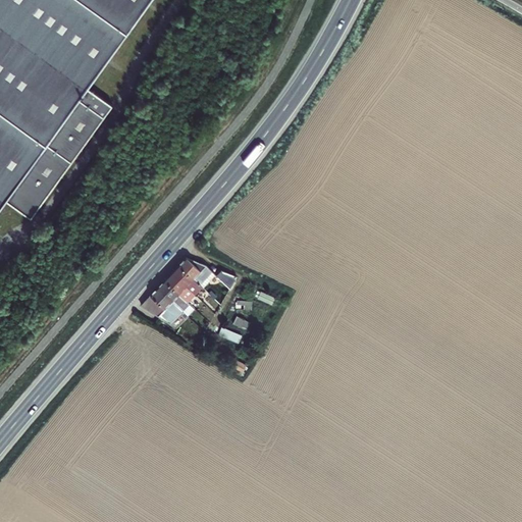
[(0,0),(0,210),(7,201),(31,218),(113,105),(89,88),(151,0),(0,0)]
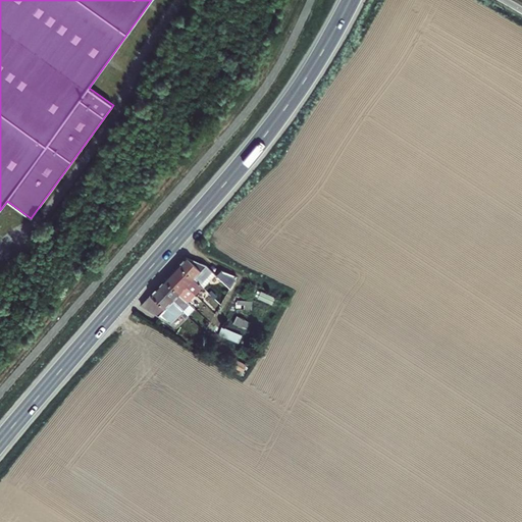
[(207,275),(188,257),(178,266),(201,286),(204,283),(202,281),(207,275)]
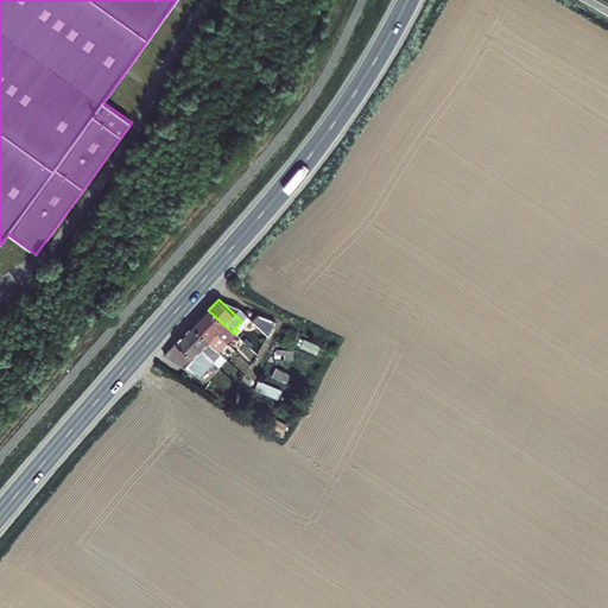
[(208,310),(201,318),(223,339),(227,334),(230,337),(229,339),(238,346),(242,341),(234,334),(208,310)]
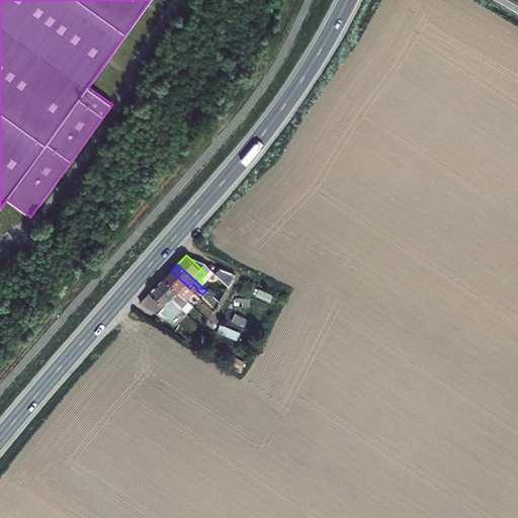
[(235,274),(221,267),(214,280),(228,287),(235,274)]
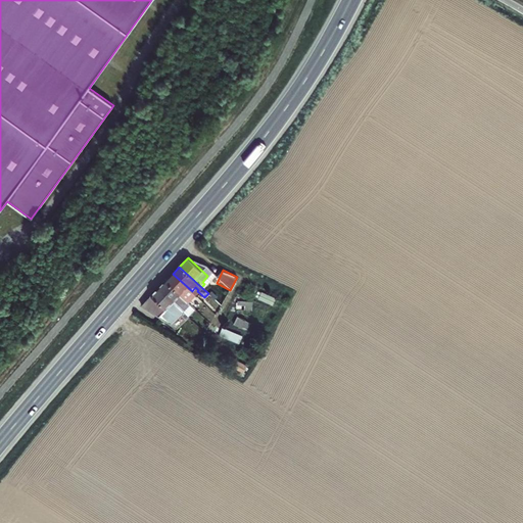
[(173,274),(165,280),(188,301),(190,298),(188,296),(192,291),(173,274)]
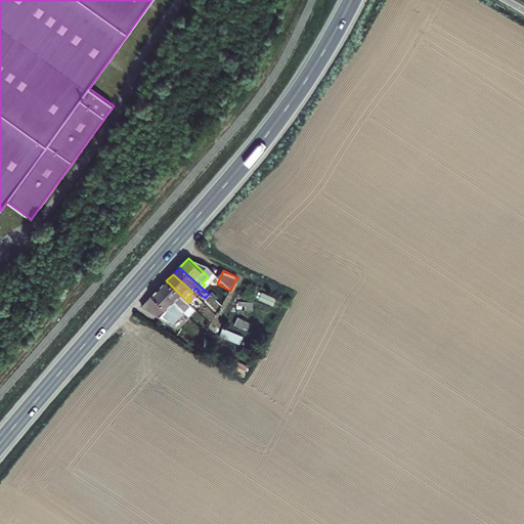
[(188,302),(166,280),(160,288),(182,309),(183,310),(190,304),(188,302)]
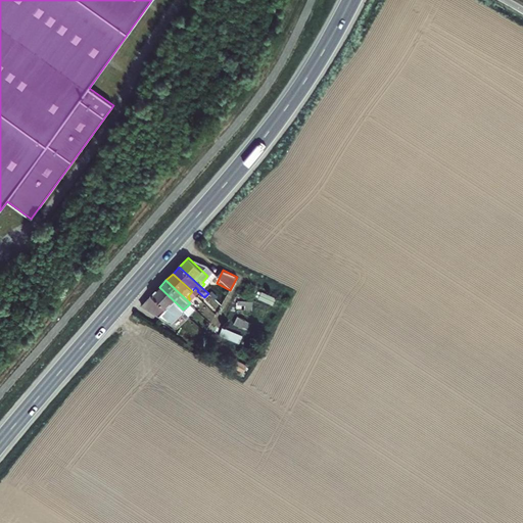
[(182,308),(159,287),(142,304),(170,323),(182,308)]
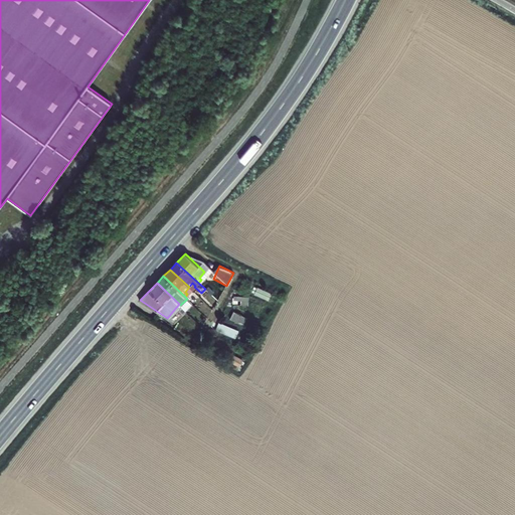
[(187,299),(180,305),(185,310),(192,303),(187,299)]
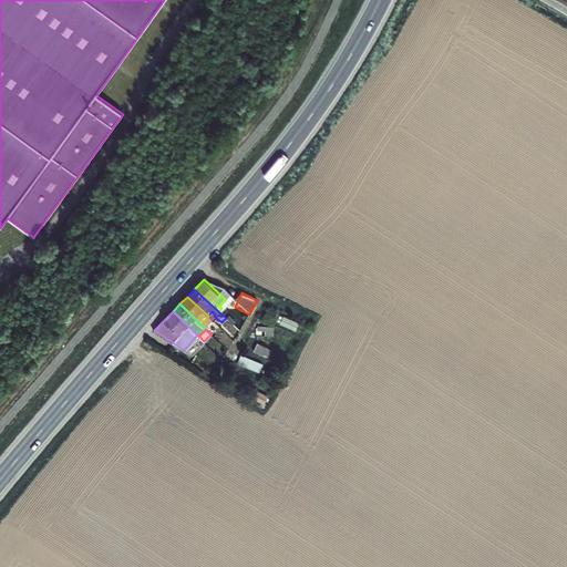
[(196,348),(189,354),(200,361),(206,354),(196,348)]
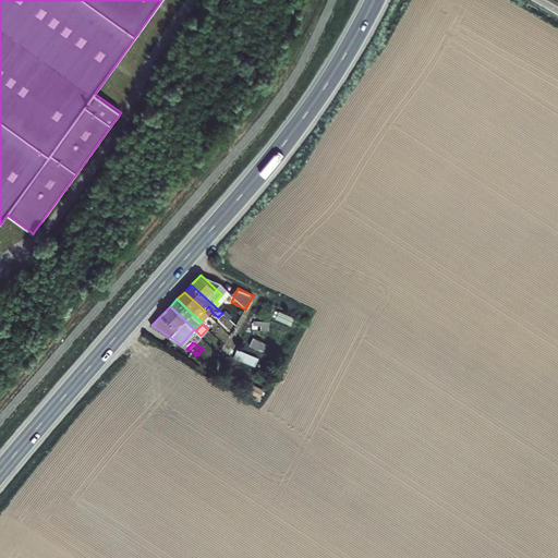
[(255,366),(258,358),(237,350),(234,359),(255,366)]
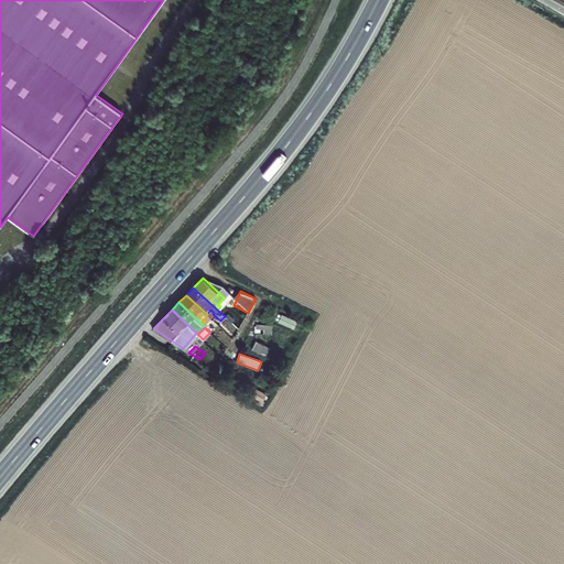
All buildings are outlined.
